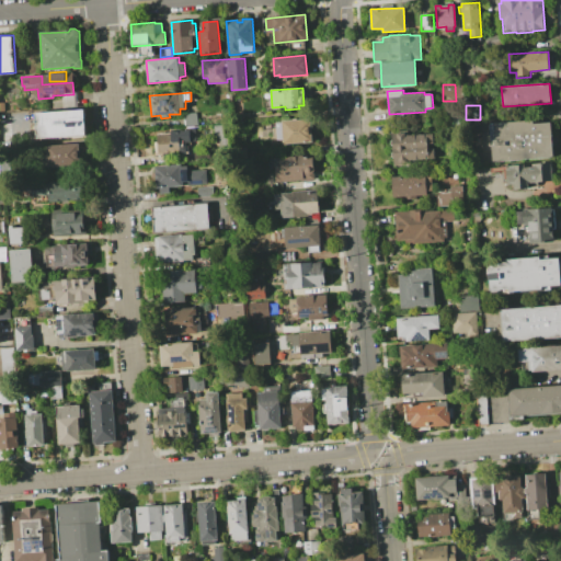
[(35,113),(84,110),(87,135),(36,138),(35,113)]
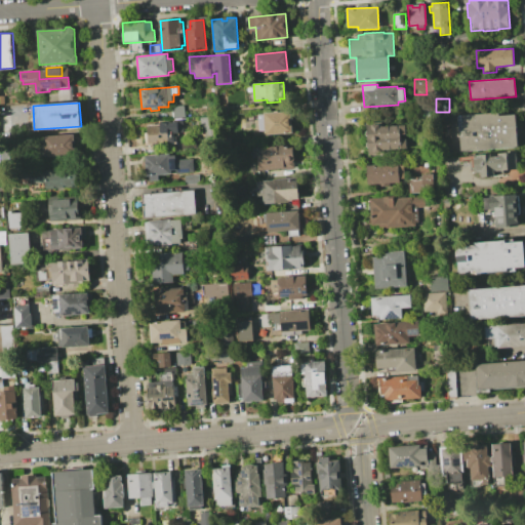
[(172,106),(184,105),(185,118),(173,118),(172,106)]
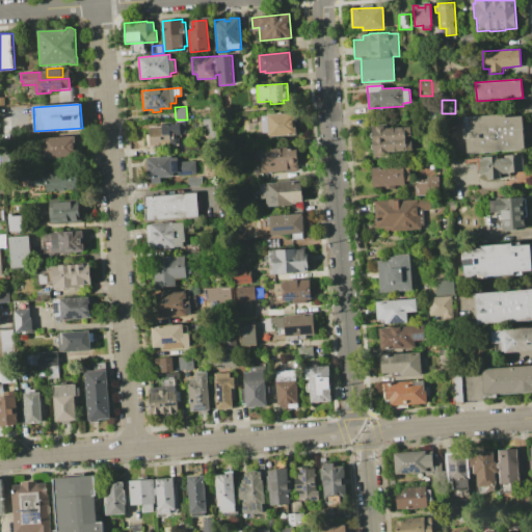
[(267,114),(294,112),(295,135),(269,137),(269,136),(261,136),(260,122),(263,122),(263,116),(268,115),(267,114)]
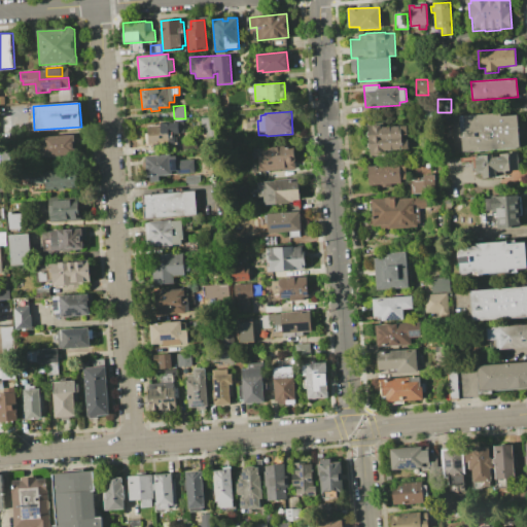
[(462,151),(461,136),(464,136),(464,131),(461,132),(460,115),(500,113),(500,115),(518,114),(520,148),(462,151)]
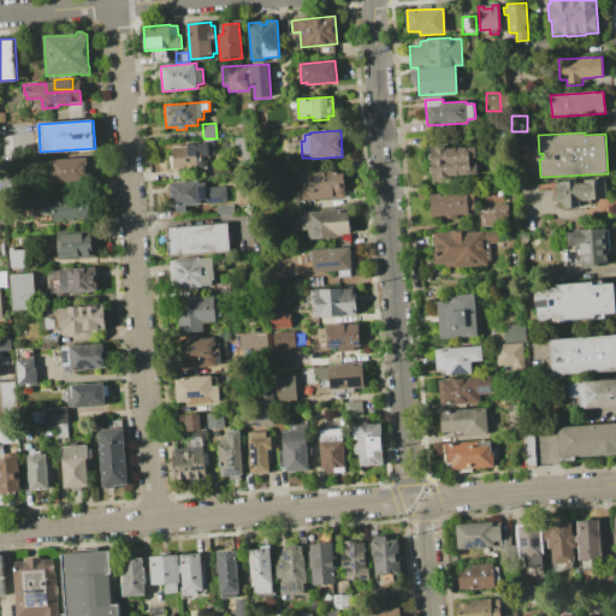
[(234,138),(247,136),(249,159),(236,161),(234,138)]
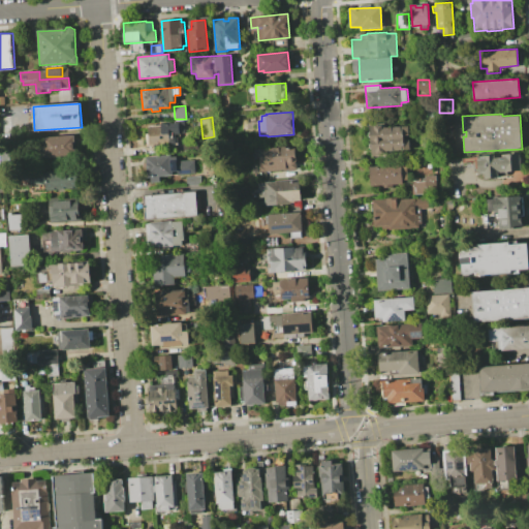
[(146,145),(146,134),(148,134),(148,128),(161,127),(160,124),(176,123),(176,121),(181,121),(182,129),(178,129),(178,132),(175,132),(175,144),(146,145)]
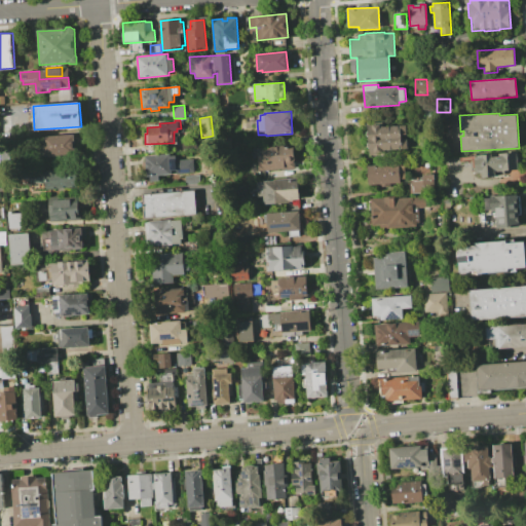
[(406,125),(406,135),(402,135),(402,140),(406,139),(407,149),(381,151),(381,155),(370,156),(369,147),(367,147),(367,143),(369,142),(369,136),(367,136),(366,130),(368,130),(368,127),(372,127),(372,125),(381,124),(381,126),(406,125)]
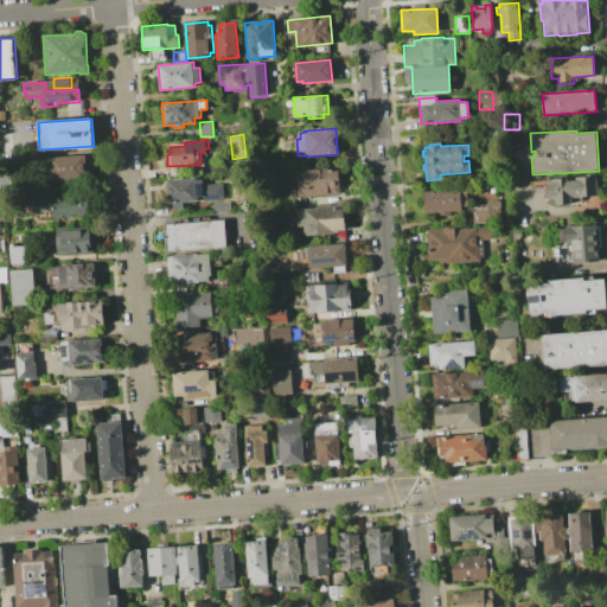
[(50,158),(84,155),(87,180),(52,183),(52,180),(46,180),(45,167),(51,167),(50,158)]
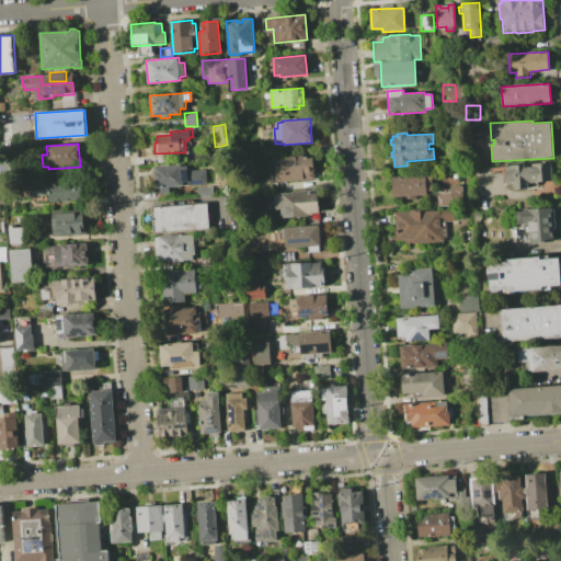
[(275,158),(312,155),(315,180),(277,182),(275,158)]
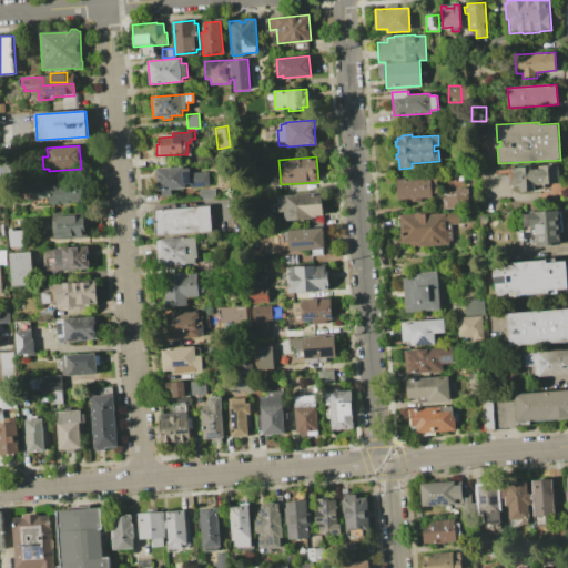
[(514,168),(559,164),(560,183),(535,185),(535,192),(521,192),(521,186),(515,186),(514,168)]
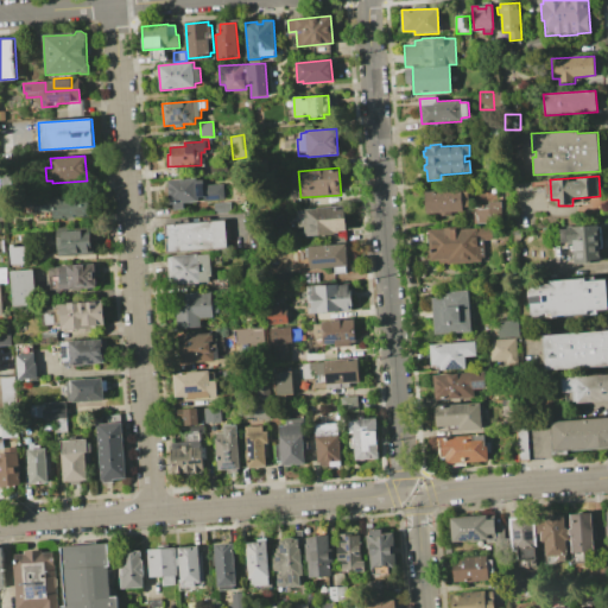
[(168,181),(197,178),(197,181),(206,179),(206,185),(223,184),(225,200),(184,203),(184,209),(173,210),(173,203),(170,204),(168,181)]
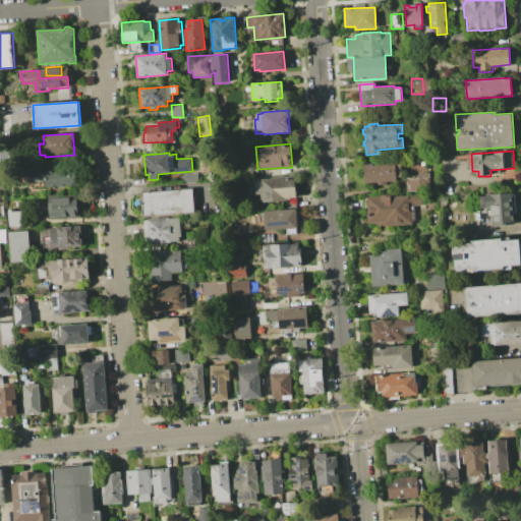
[(365,183),(364,165),(401,163),(402,181),(388,182),(388,185),(372,186),(372,183),(365,183)]
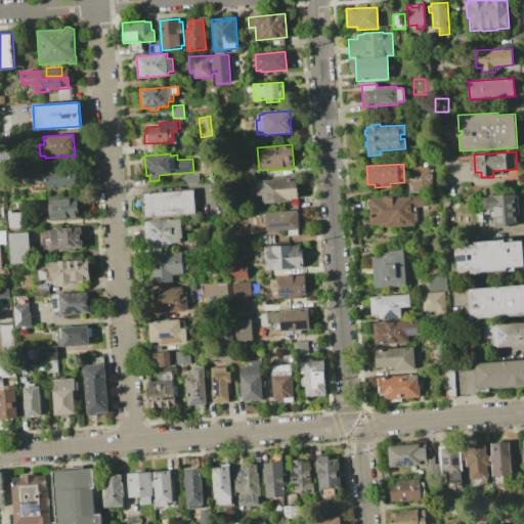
[(46,188),(46,183),(33,183),(32,172),(45,171),(45,170),(76,168),(77,186),(46,188)]
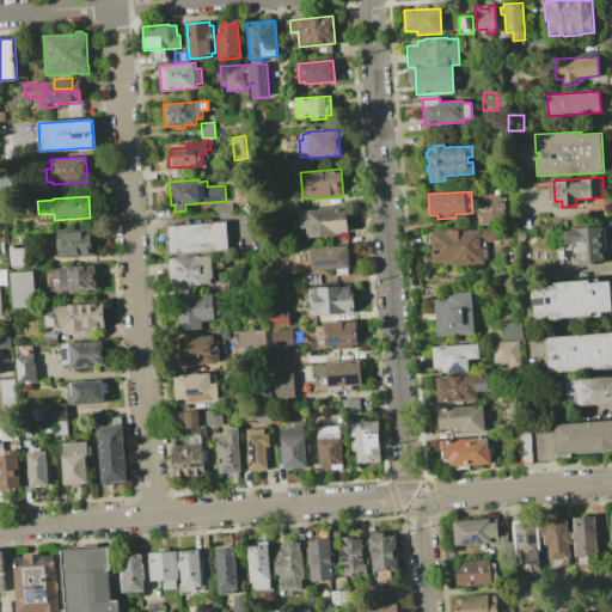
[(481,225),(481,216),(479,216),(478,209),(484,209),(484,210),(490,210),(490,207),(493,207),(493,203),(507,202),(507,206),(508,206),(509,224),(481,225)]
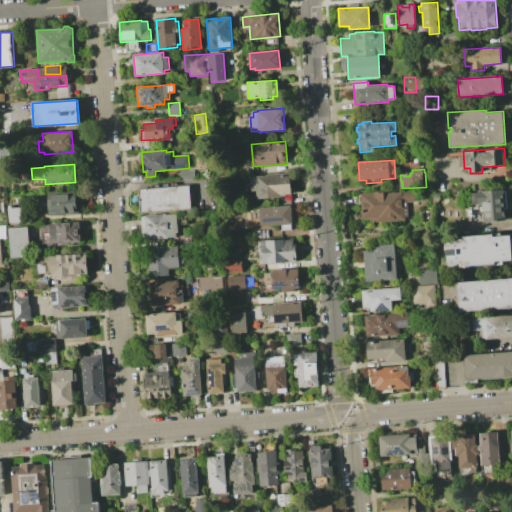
[(180,171),(195,171),(195,179),(180,180),(180,171)]
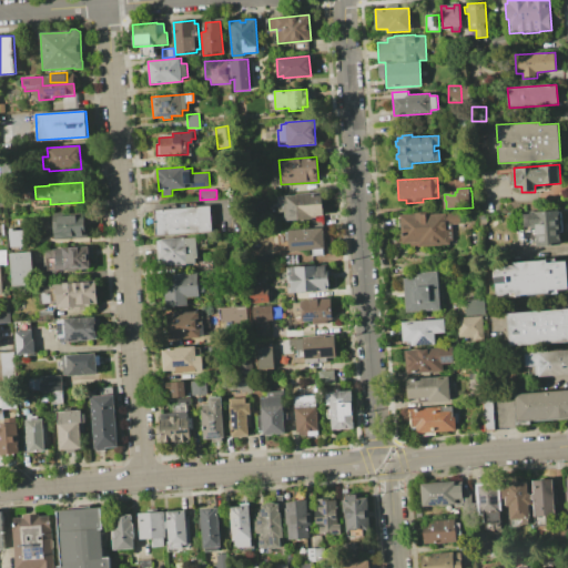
[(285,220),(285,212),(279,212),(279,196),(284,196),(284,194),(322,193),(323,215),(312,215),(312,219),(285,220)]
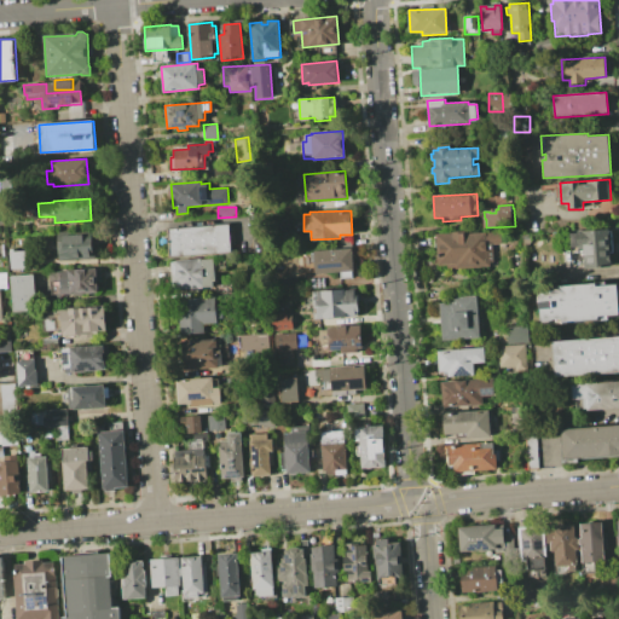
[(279,214),(291,213),(293,226),(279,227),(279,214)]
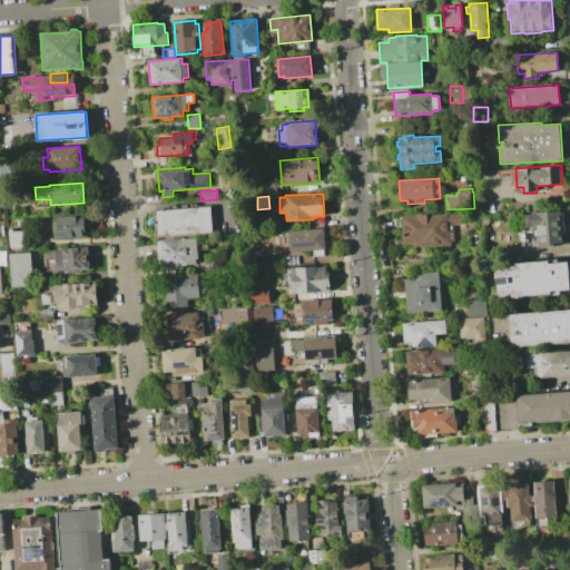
[(155,210),(210,207),(212,210),(215,210),(216,220),(212,220),(213,233),(156,237),(155,210)]
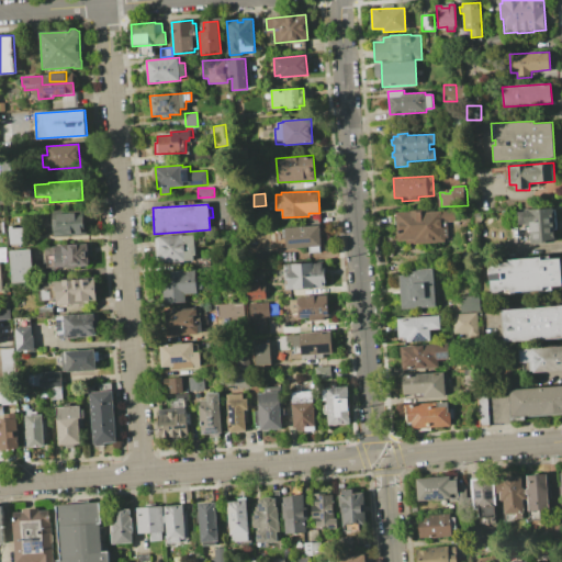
[(524,211),(552,208),(555,242),(530,245),(530,235),(526,235),(525,224),(518,224),(517,213),(524,212),(524,211)]
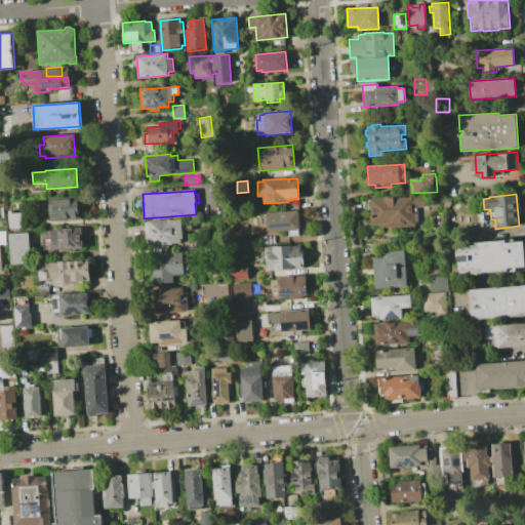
[(50,220),(49,197),(80,195),(82,218),(50,220)]
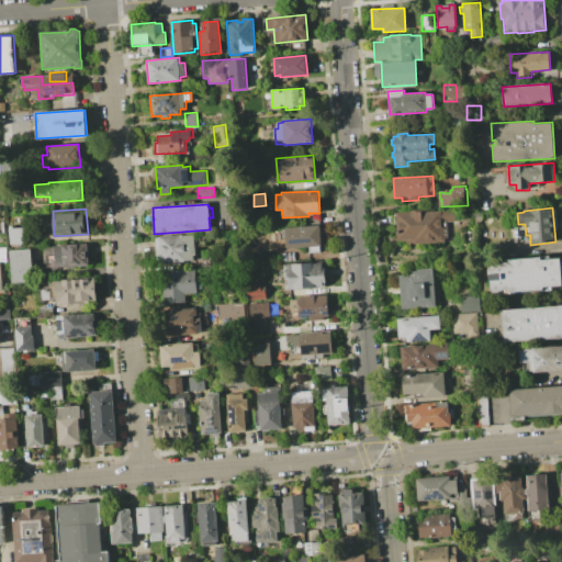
[(396,213),(409,212),(409,210),(431,209),(431,211),(442,211),(445,240),(431,242),(431,244),(412,245),(412,243),(407,243),(407,240),(397,242),(396,213)]
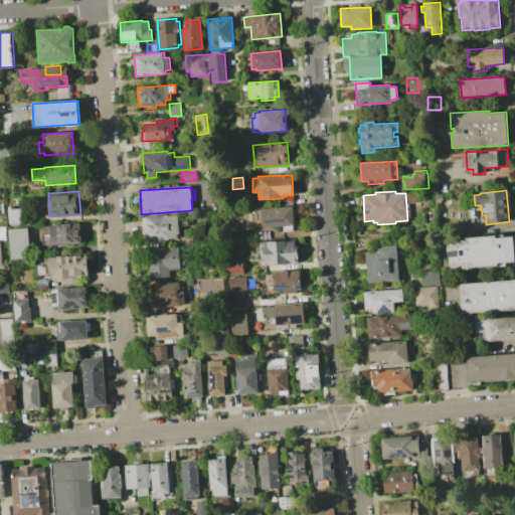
[(263,227),(263,225),(252,226),(251,211),(262,211),(262,209),(293,207),(294,225),(293,225),(293,231),(283,231),(283,225),(263,227)]
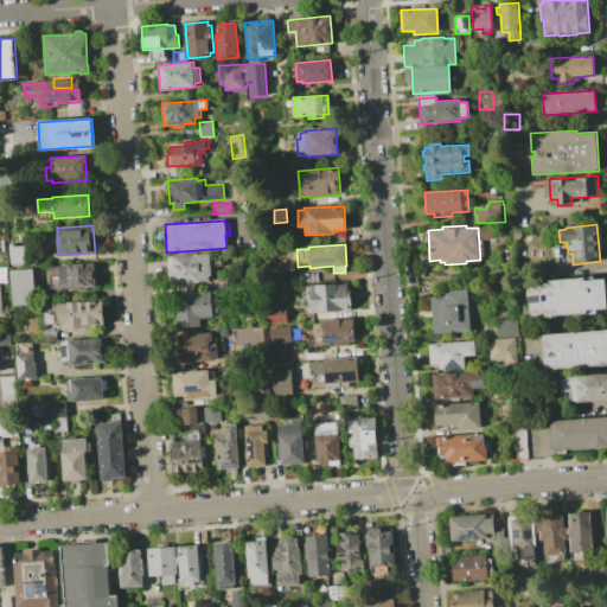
[(10,247),(26,246),(26,263),(11,264),(10,247)]
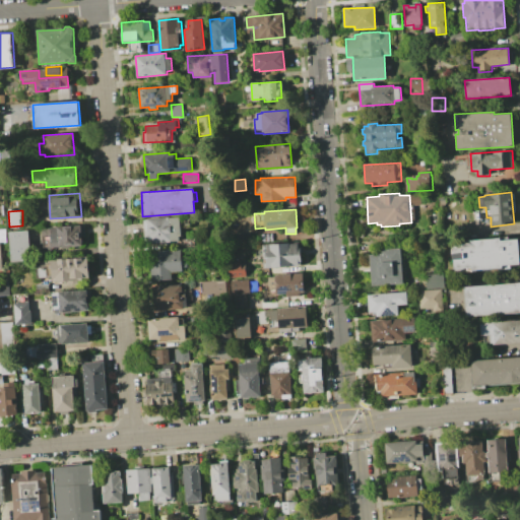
[(142,220),(147,219),(147,218),(167,217),(167,218),(180,217),(182,242),(160,243),(152,244),(152,243),(144,244),(142,220)]
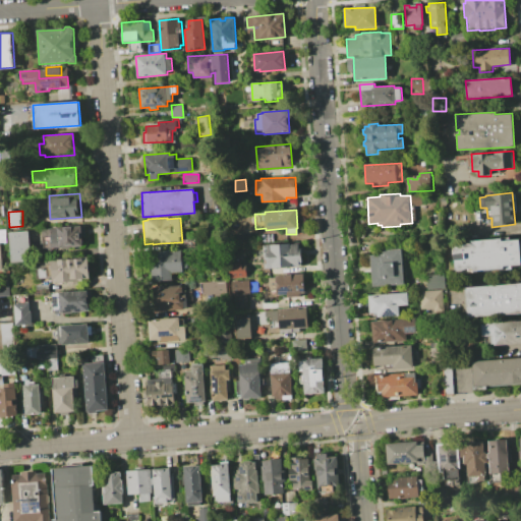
[(42,229),(84,226),(85,236),(82,237),(83,246),(51,249),(50,237),(42,237),(42,229)]
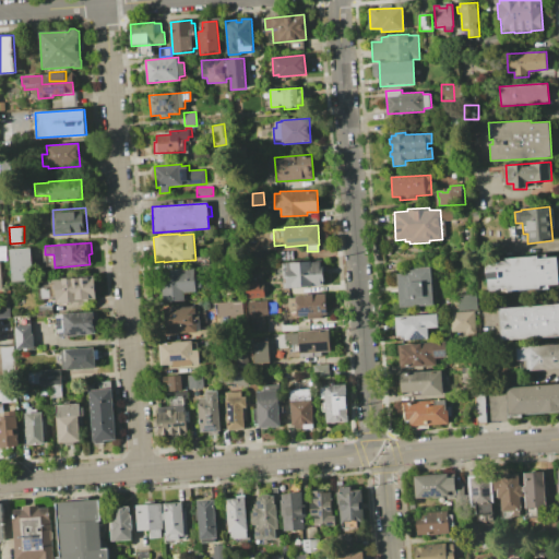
[(9,250),(31,248),(33,281),(12,282),(9,250)]
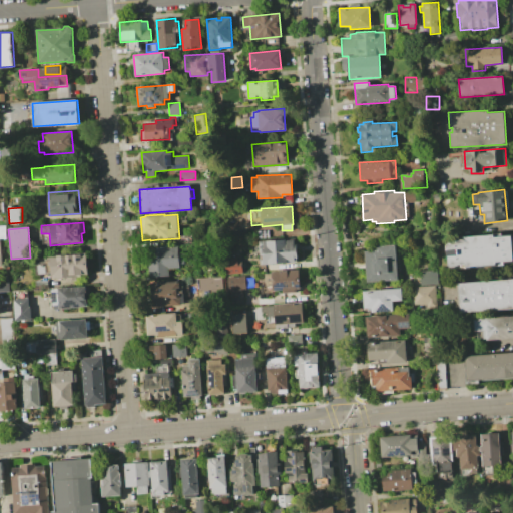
[(234,230),(246,229),(247,237),(235,238),(234,230)]
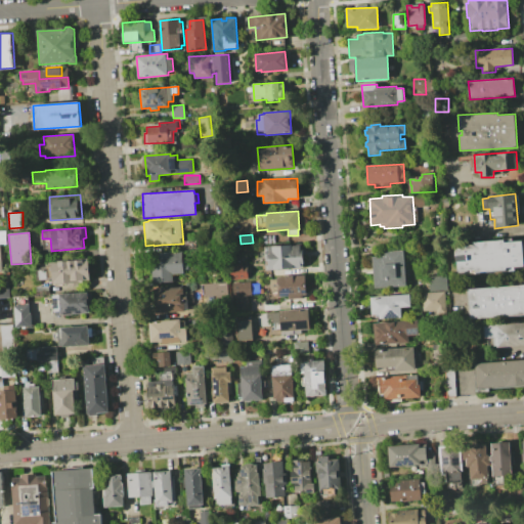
[(263,235),(274,234),(274,244),(264,245),(263,235)]
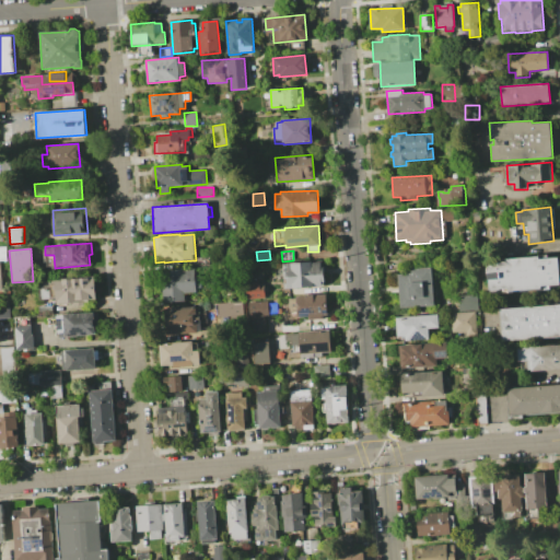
[(487,264),(506,261),(506,259),(539,256),(539,259),(558,258),(559,286),(550,287),(550,290),(500,293),(500,289),(489,290),(487,264)]
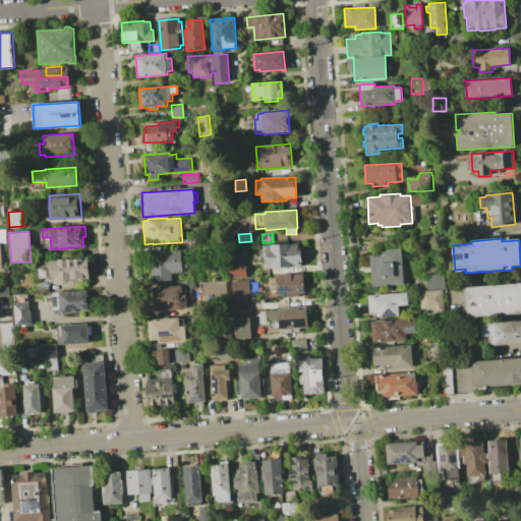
[(264,269),(264,264),(267,264),(267,258),(264,258),(263,245),(298,242),(299,248),(300,248),(301,266),(264,269)]
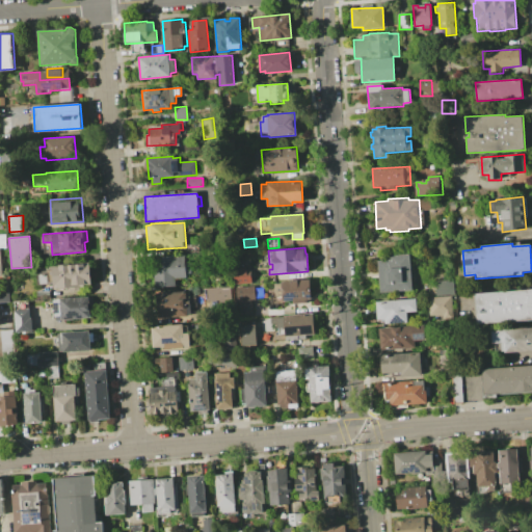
[(154,257),(185,255),(185,263),(191,269),(186,275),(186,277),(176,278),(177,286),(156,288),(154,257)]
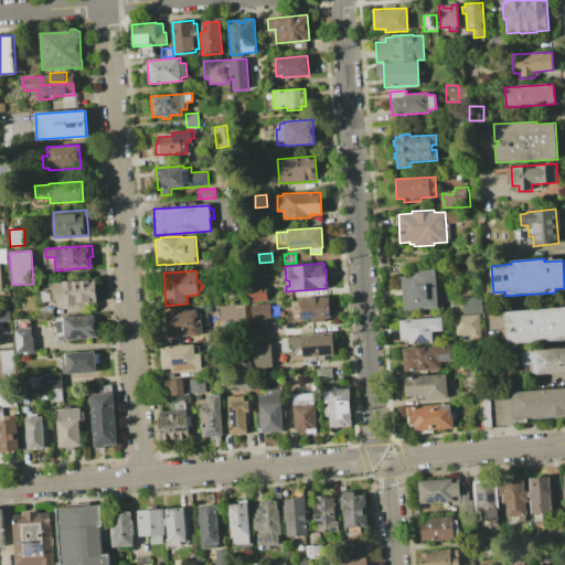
[(404,310),(402,277),(415,276),(415,272),(435,270),(438,308),(404,310)]
